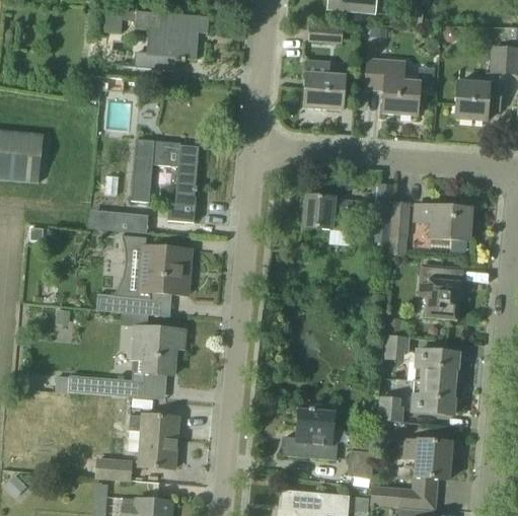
[(327,0),(326,9),(327,9),(327,8),(376,13),(377,0),(327,0)]
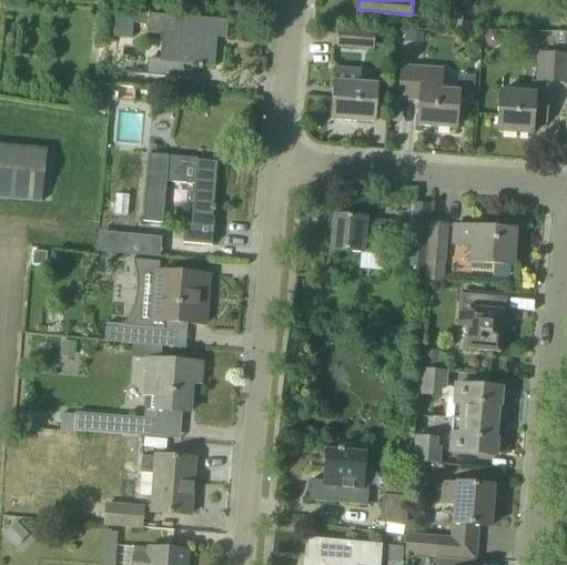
[(451,8),(448,26),(463,24),(464,9),(451,8)]
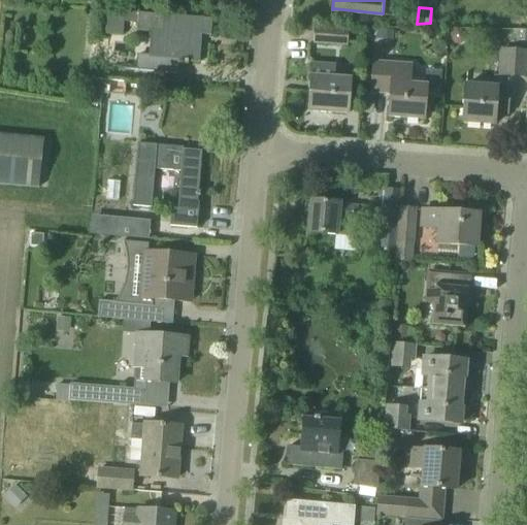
[(124,17),(125,9),(108,8),(106,31),(123,32),(124,17)]
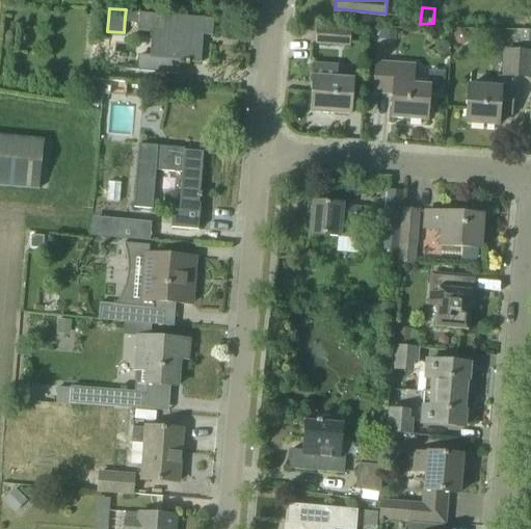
[(193,16),(140,10),(138,27),(162,29),(160,55),(139,54),(138,68),(138,69),(180,72),(180,71),(181,58),(186,59),(186,61),(189,61),(189,59),(201,60),(204,33),(213,33),(214,17),(193,16)]
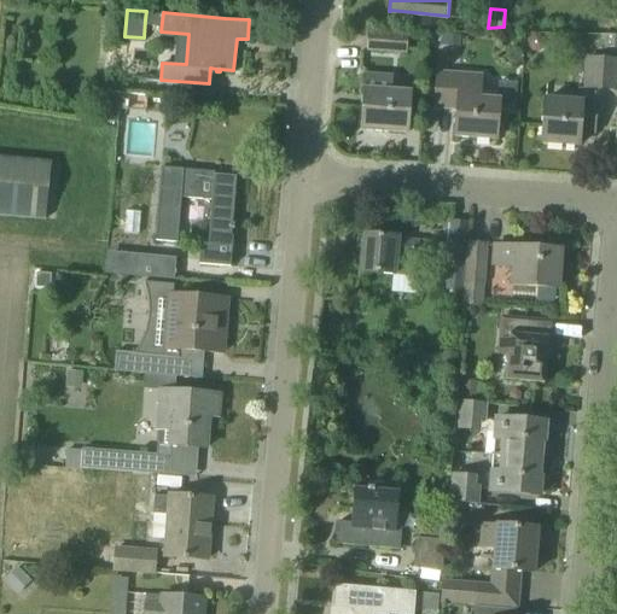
[(407,33),(393,30),(368,29),(367,48),(391,50),(406,52),(407,33)]
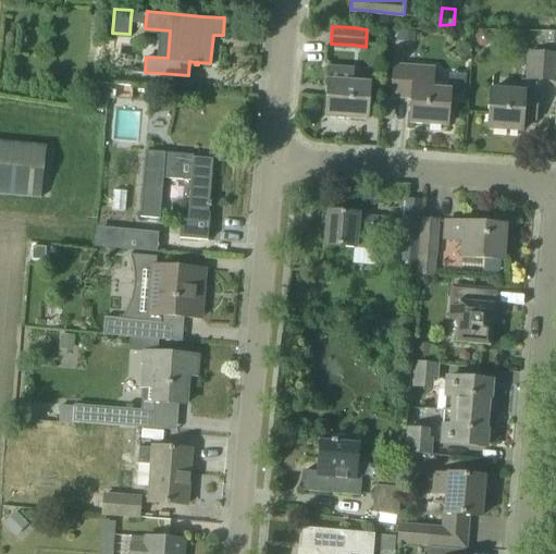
[(555,29),(546,29),(545,39),(554,40),(553,50),(528,49),(527,77),(555,79),(555,29)]
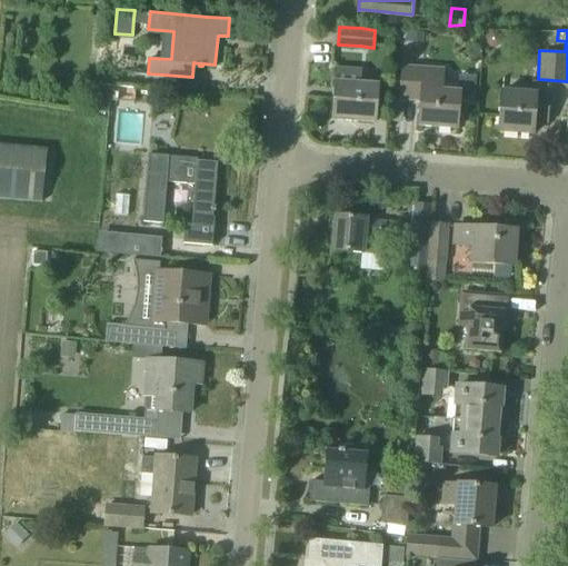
[(456,127),(458,105),(459,90),(440,89),(442,68),(404,65),(402,75),(401,97),(421,99),(420,123),(456,127)]
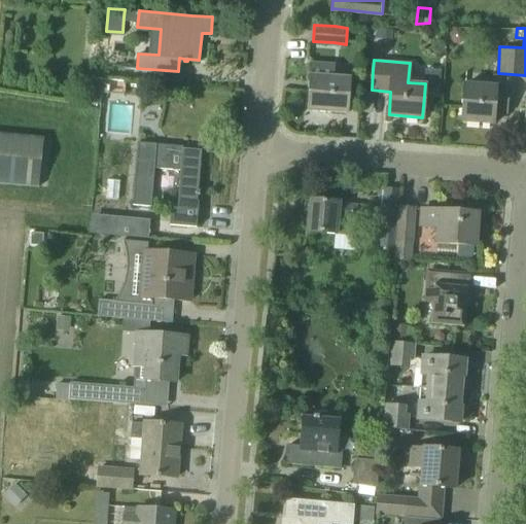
[(347,111),(349,91),(350,77),(334,75),(335,63),(332,63),(312,62),(308,108),(347,111)]
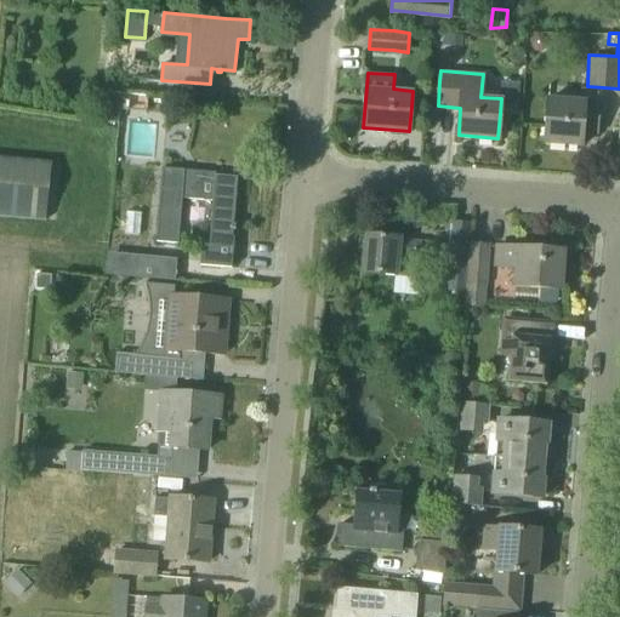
[(121,89),(120,106),(147,108),(148,91),(121,89)]
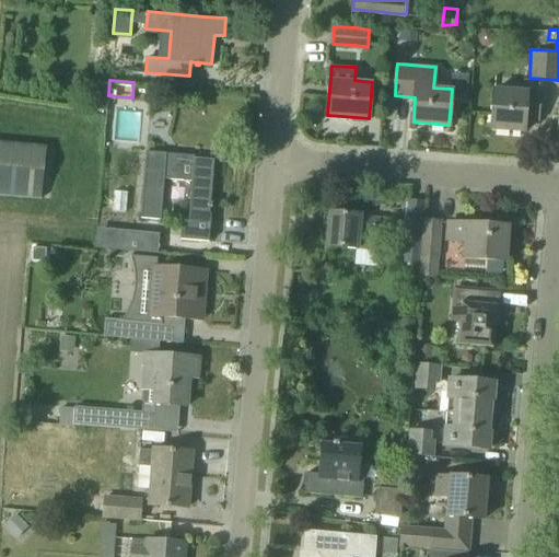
[(540,92),(527,91),(527,90),(495,88),(493,106),(491,128),(524,130),(525,117),(538,118),(539,96),(540,92)]
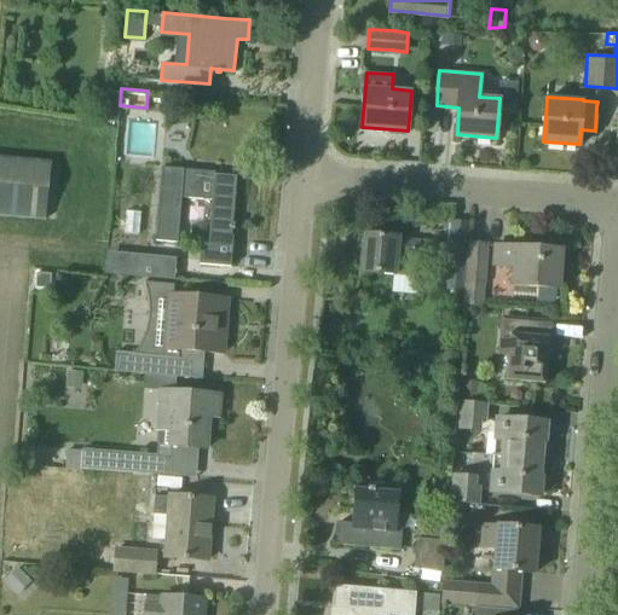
[(0,213),(46,218),(52,158),(0,152),(0,213)]
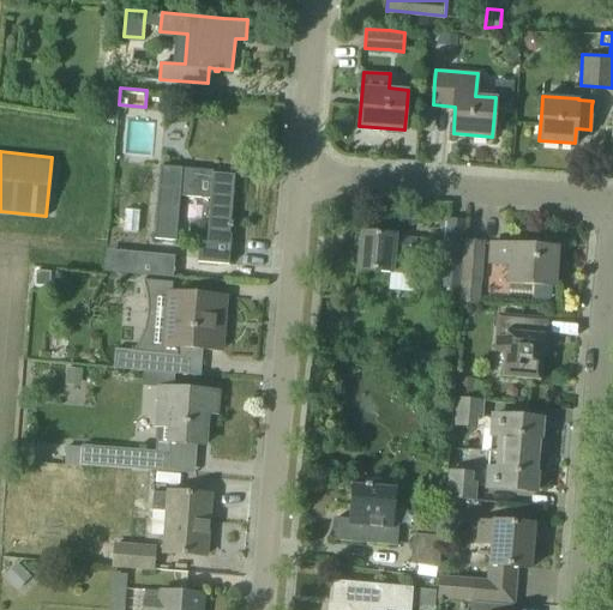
[(214,171),(214,174),(182,171),(184,165),(161,164),(155,236),(176,239),(181,193),(211,197),(208,231),(205,261),(229,263),(232,233),(230,233),(235,173),(214,171)]
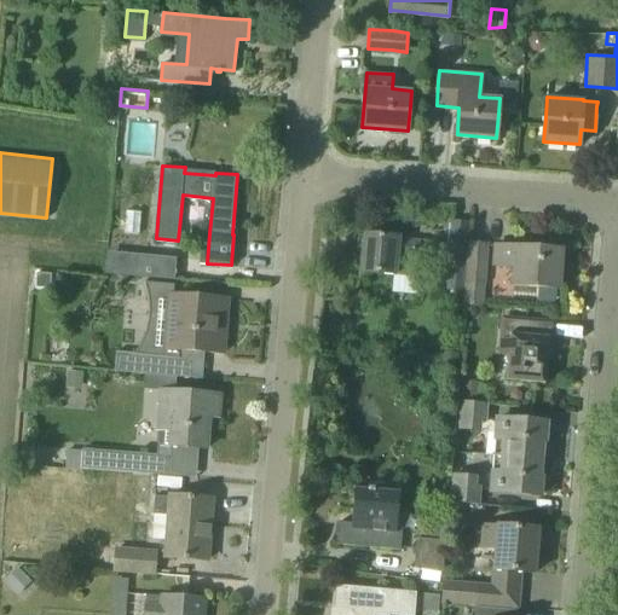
[(450,244),(449,271),(448,288),(463,289),(465,271),(469,221),(452,220),(450,244)]
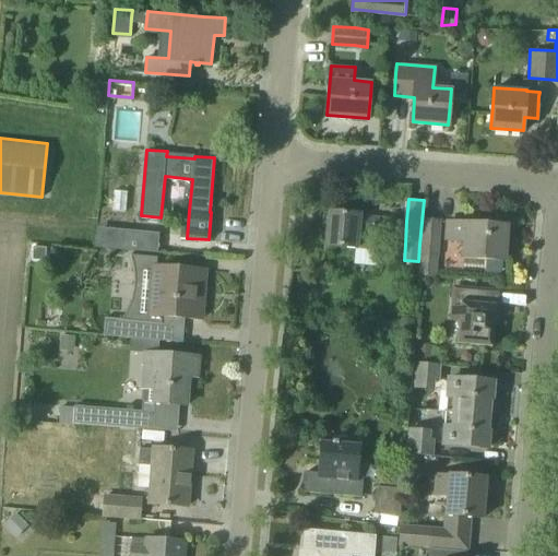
[(325,244),(358,247),(357,259),(378,261),(381,216),(360,214),(360,213),(329,210),(325,244)]
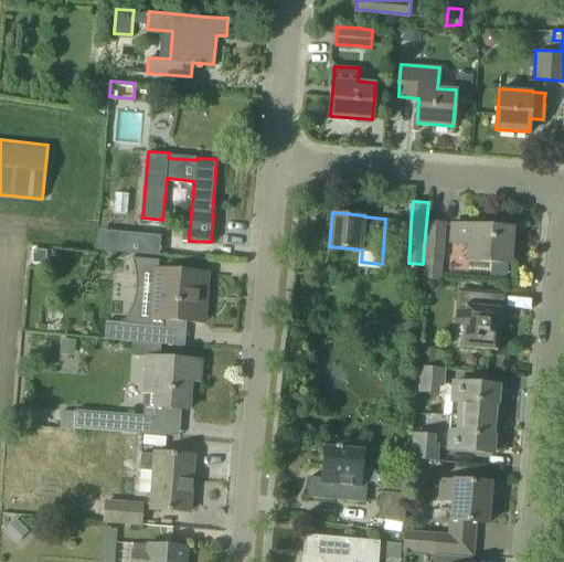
[(427,243),(426,255),(425,276),(442,277),(446,222),(428,221),(427,243)]
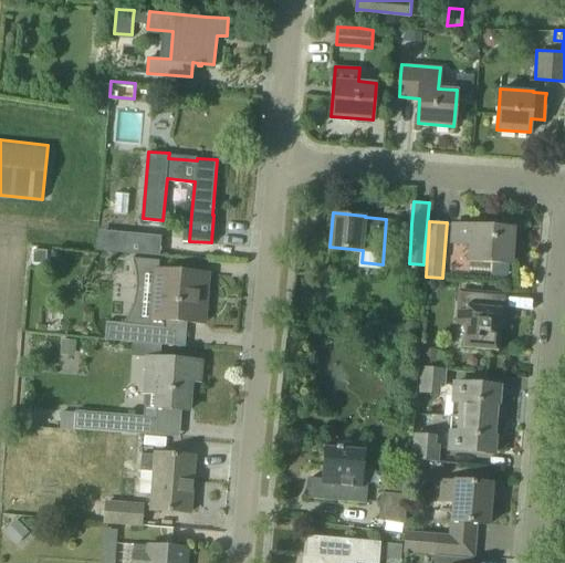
[(470,259),(489,261),(511,262),(513,227),(453,222),(452,241),(471,242),(470,259)]
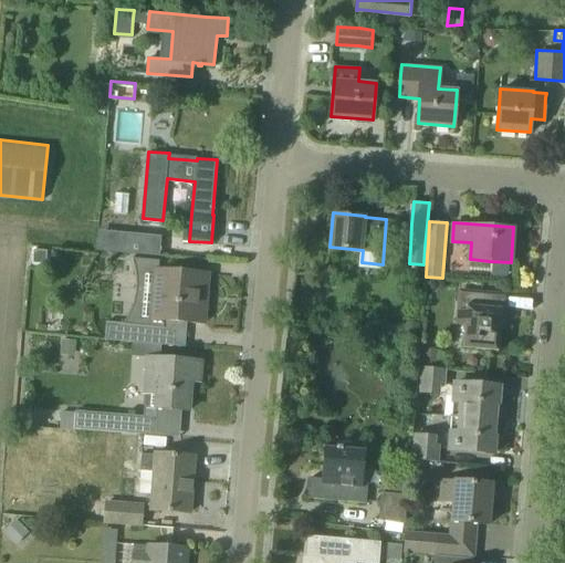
[(128,251),(160,253),(161,235),(131,231),(128,251)]
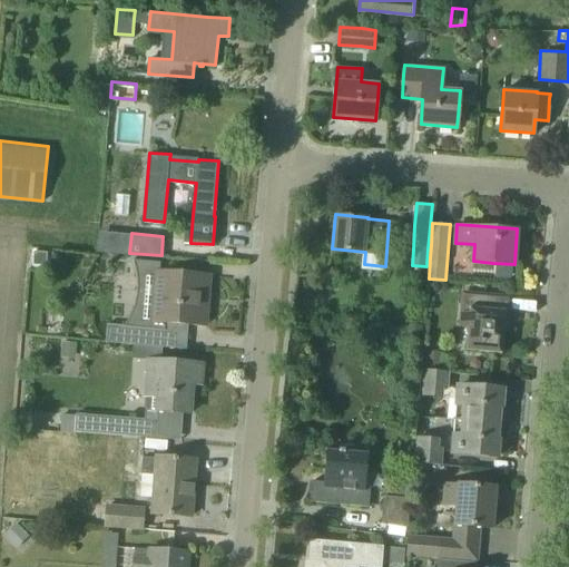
[(133,258),(135,263),(136,269),(137,275),(138,282),(138,287),(137,295),(136,302),(134,308),(130,313),(128,319),(124,324),(107,322),(105,339),(165,345),(167,321),(175,322),(197,323),(199,293),(207,293),(209,274),(187,272),(159,270),(160,261),(133,258)]
